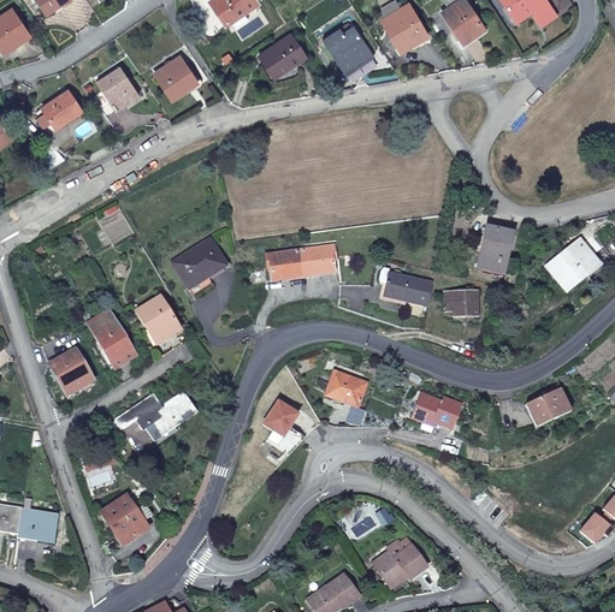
[(37,0),(47,12),(64,0),(37,0)]
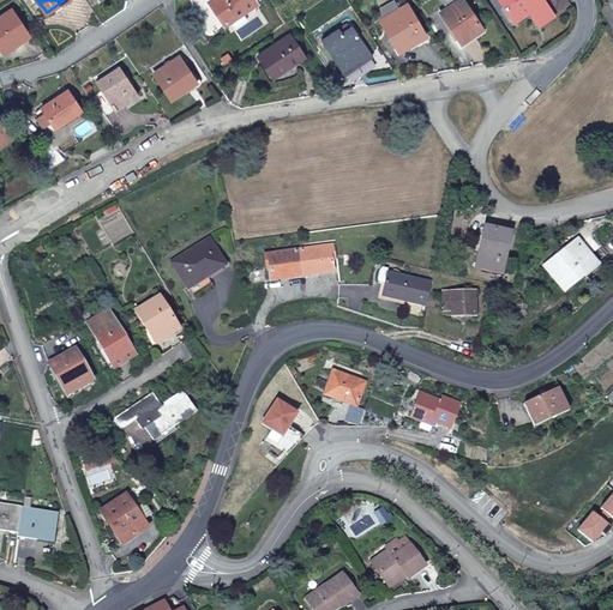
[(254,1),(253,0),(211,0),(226,20),(230,17),(242,10),(254,1)]
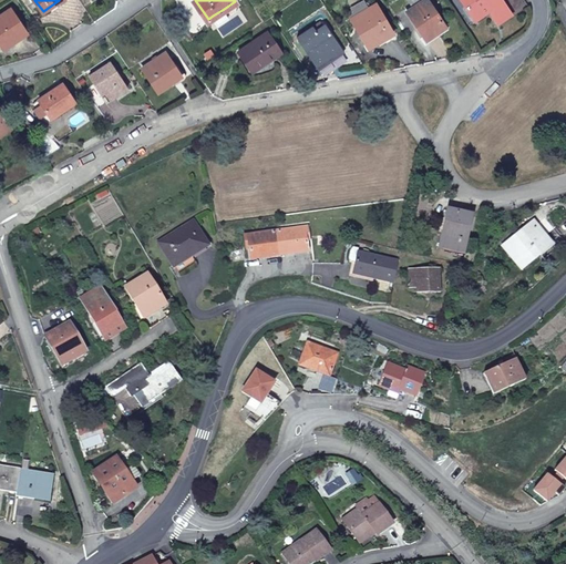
[(351,7),(356,13),(369,7),(366,0),(362,0),(351,7)]
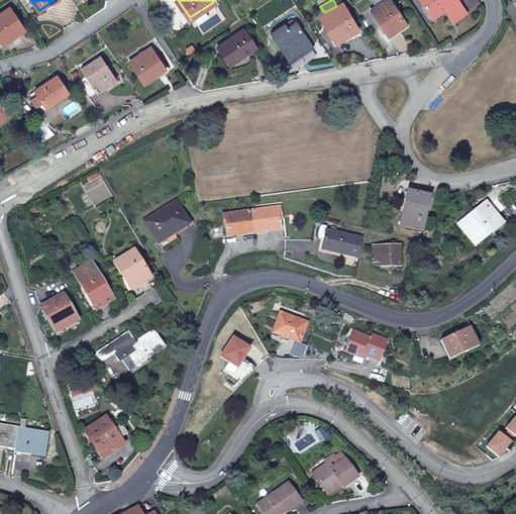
[(406,22),(391,0),(383,0),(371,8),(389,34),(406,22)]
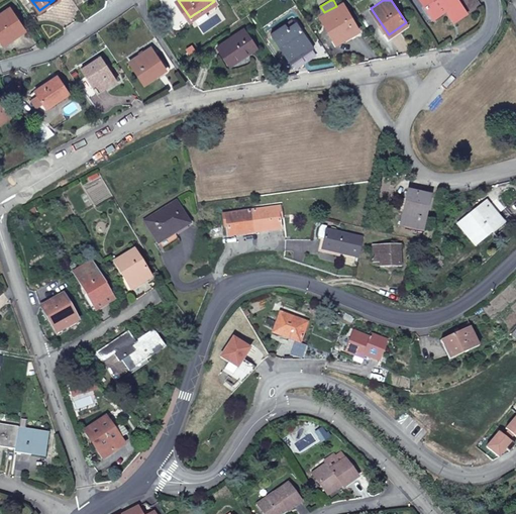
[(422,0),(433,15),(446,7),(453,18),(466,10),(458,0),(422,0)]
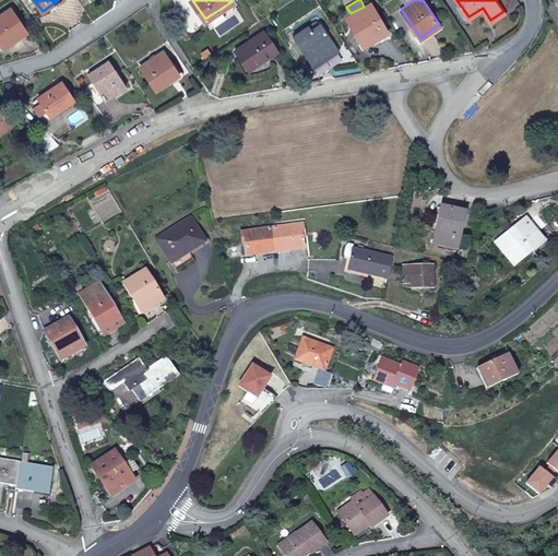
[(364,7),(351,13),(359,28),(355,31),(363,45),(388,31),(370,2),(364,7)]
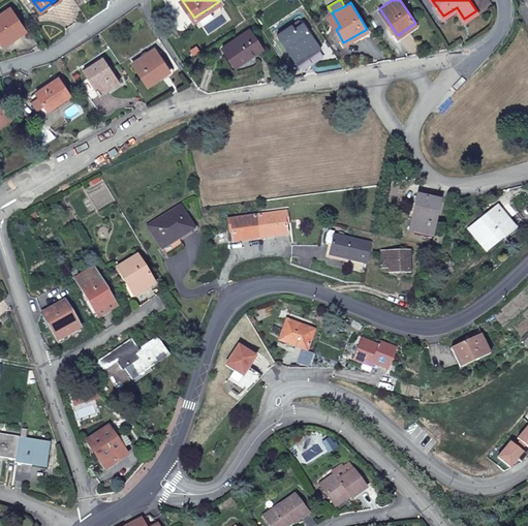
[(26,29),(10,6),(0,11),(0,39),(3,44),(26,29)]
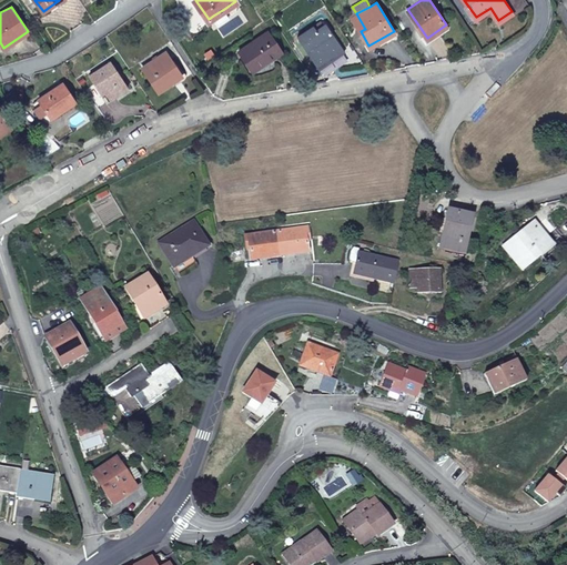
[(224,9),(213,16),(218,23),(229,16),(224,9)]
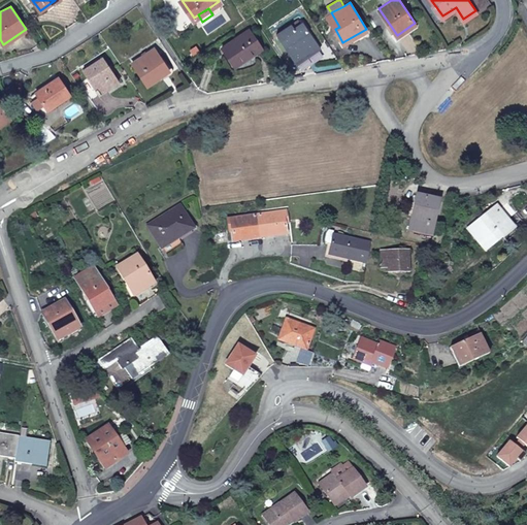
[(339,27),(331,12),(327,15),(335,29),(339,27)]
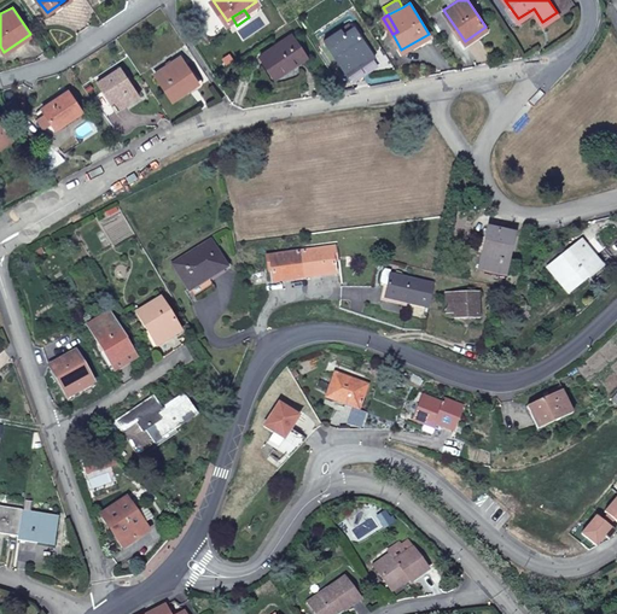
[(339,27),(325,37),(347,69),(372,51),(354,24),(353,25),(350,22),(344,25),(347,29),(343,31),(339,27)]
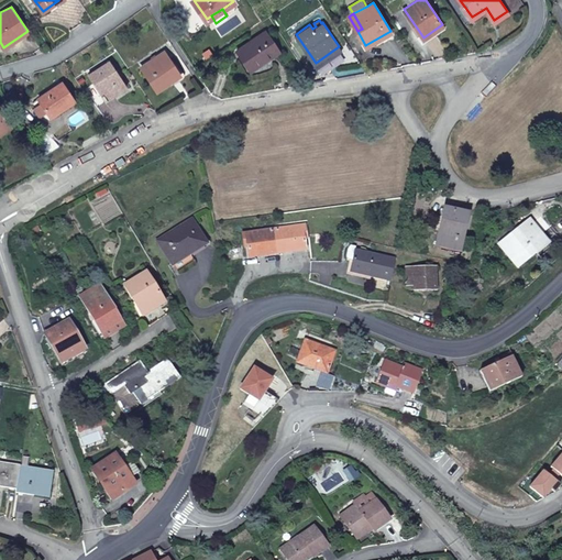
[(237,48),(244,61),(246,59),(250,65),(264,56),(265,58),(278,50),(265,30),(237,48)]
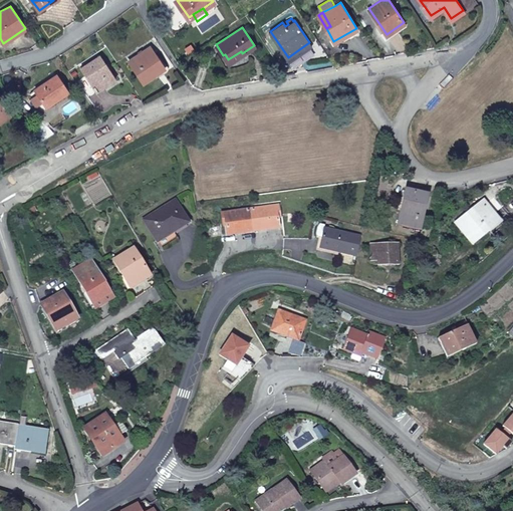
[(165,67),(150,45),(129,59),(143,81),(165,67)]
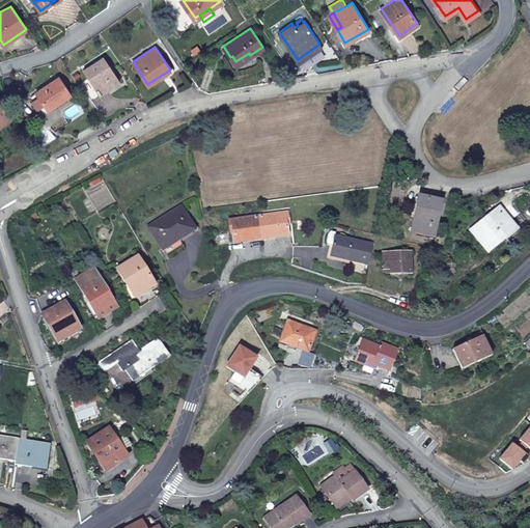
[(232,56),(230,57),(235,65),(250,55),(249,53),(235,61),(232,56)]
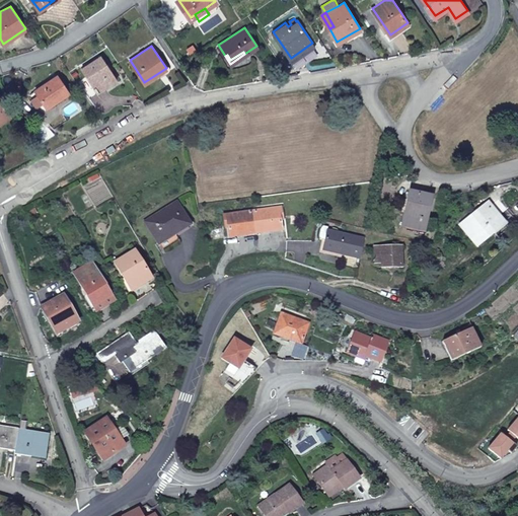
[(117,79),(100,55),(81,67),(86,75),(79,79),(90,95),(117,79)]
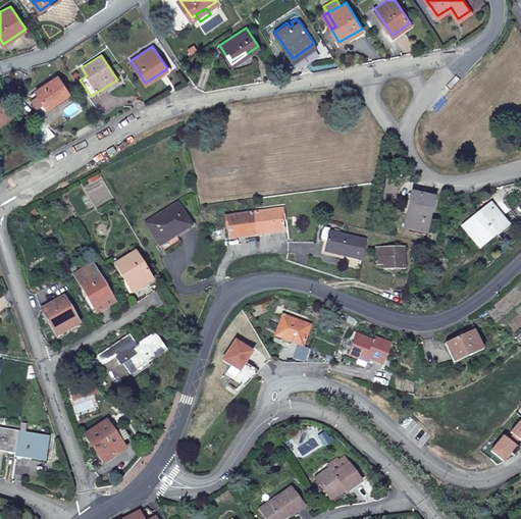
[(68,92),(57,74),(36,90),(47,106),(68,92)]
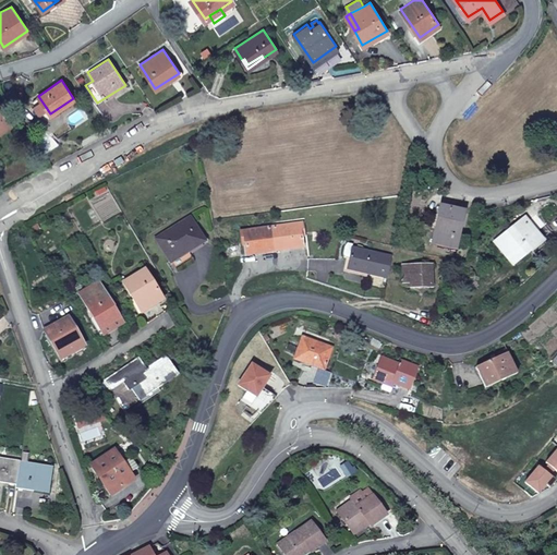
[(0,130),(12,122),(0,105),(0,130)]
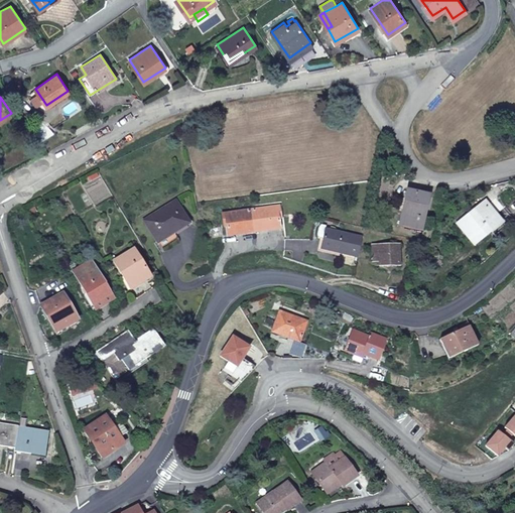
[(428,194),(408,188),(400,223),(416,227),(419,217),(423,218),(428,194)]
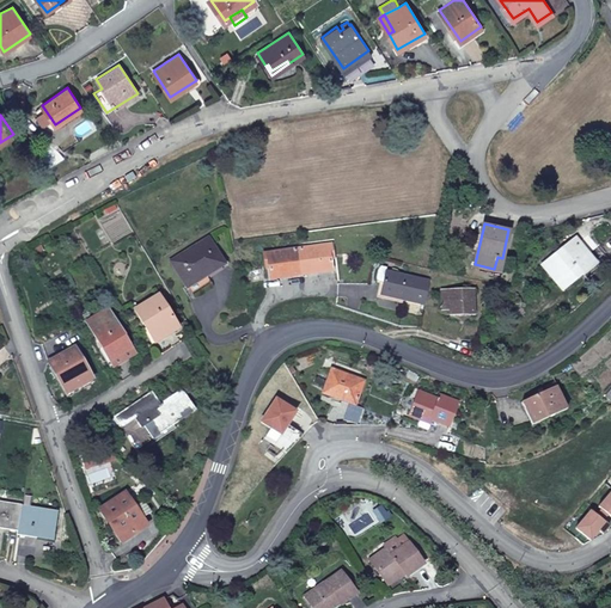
[(562,288),(581,274),(584,271),(582,270),(596,259),(576,235),(543,263),(562,288)]
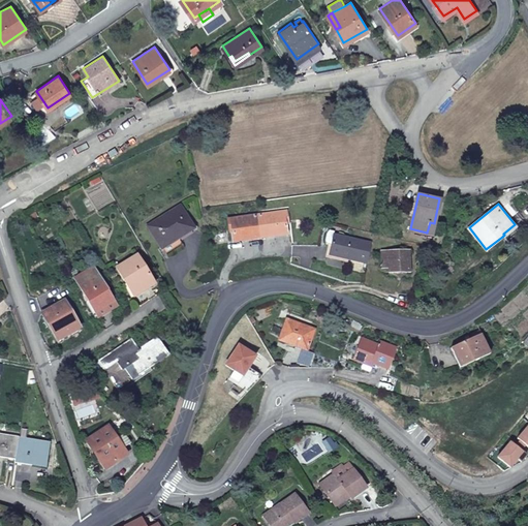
[(162,245),(194,225),(181,205),(150,223),(162,245)]
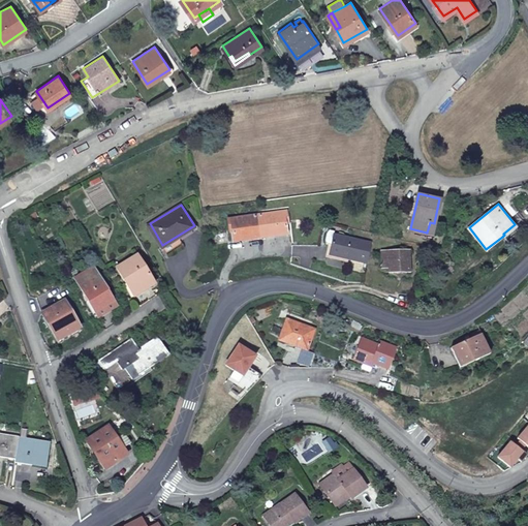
[(286,209),(229,217),(230,226),(233,226),(235,239),(287,231),(285,218),(288,218),(286,209)]
